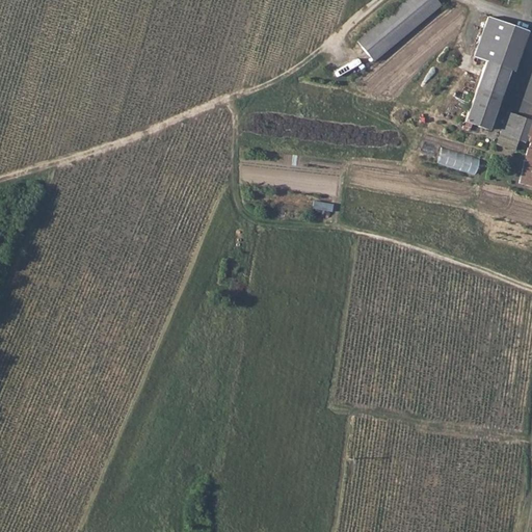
[(416,0),(365,47),(382,64),(446,5),(440,0),(416,0)]
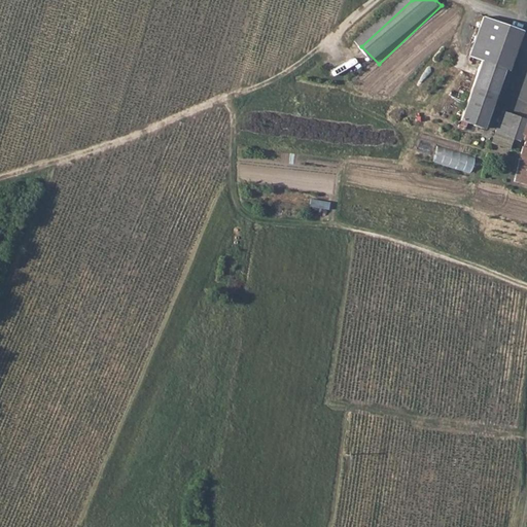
[(482,58),(459,116),(482,126),(504,66),(508,68),(523,29),(485,13),(469,54),(482,58)]
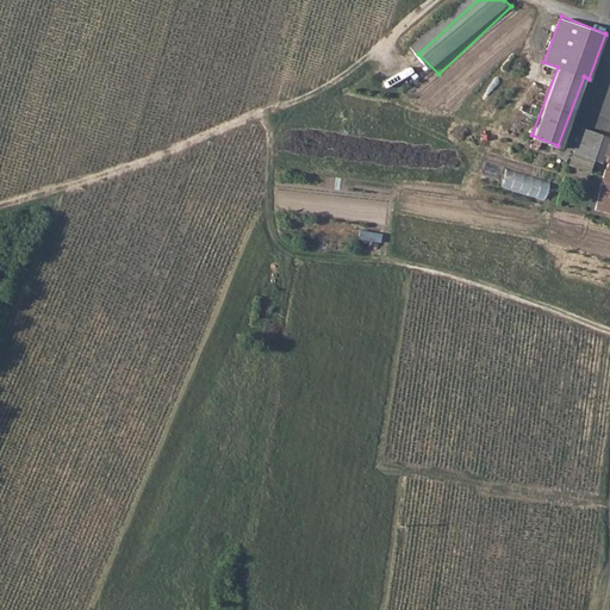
[(572,151),(590,160),(599,162),(602,157),(609,136),(582,125),(572,151)]
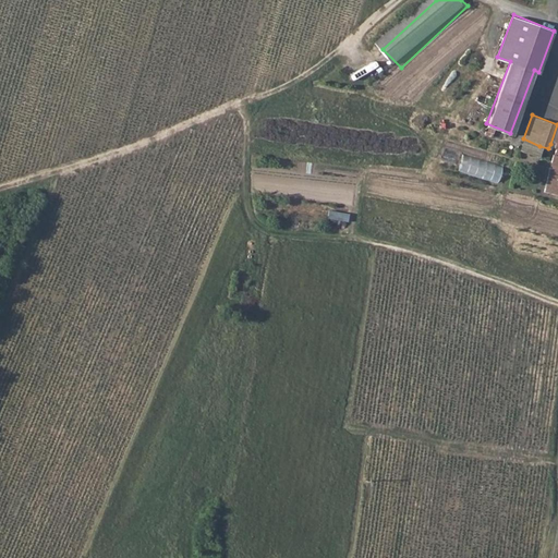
[(540,146),(523,138),(519,148),(536,156),(540,146)]
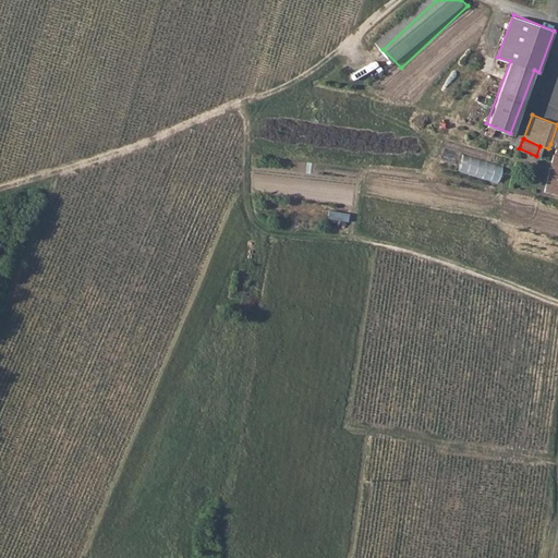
[(462,155),(457,171),(489,182),(494,166),(462,155)]
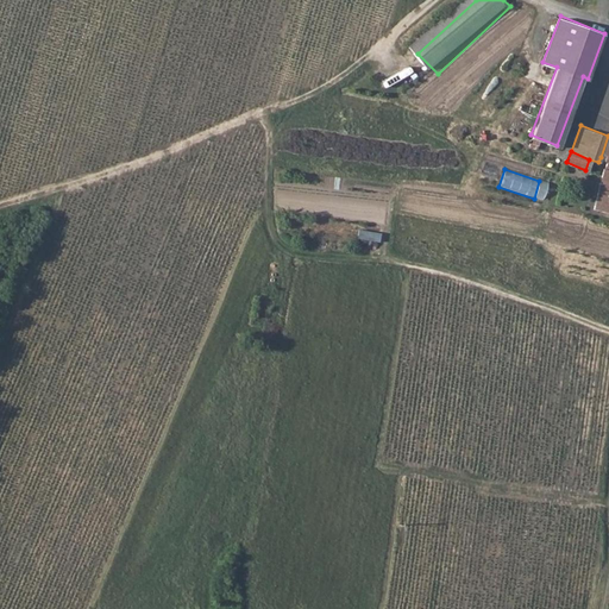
[(608,171),(603,170),(601,170),(595,202),(608,206),(608,171)]
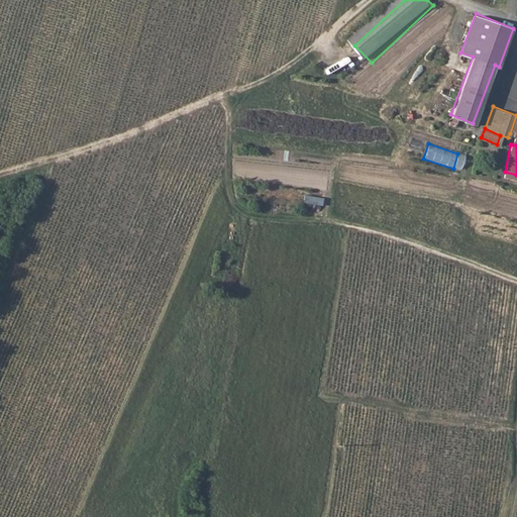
[(516,175),(505,172),(504,180),(516,182),(516,175)]
